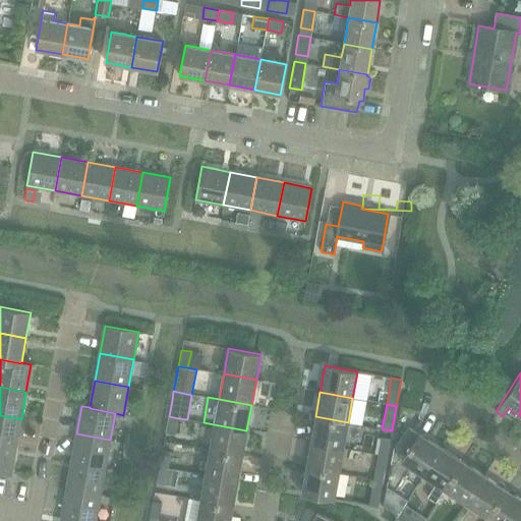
[(0,444),(16,447),(21,419),(0,415),(0,444)]
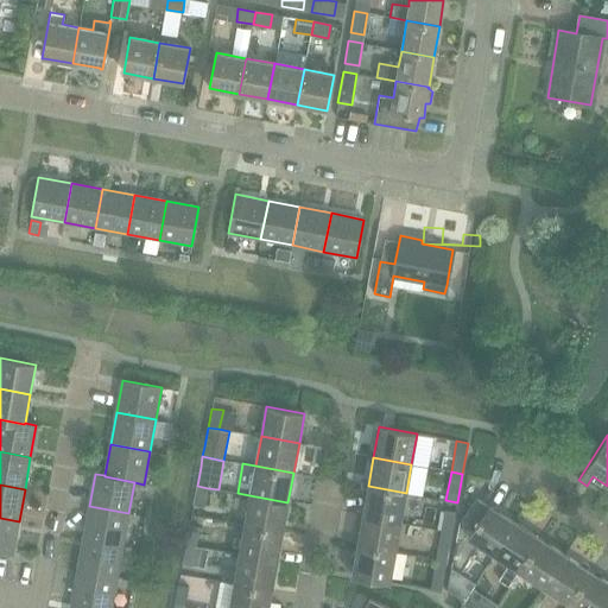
[(208,488),(197,486),(194,505),(204,507),(208,488)]
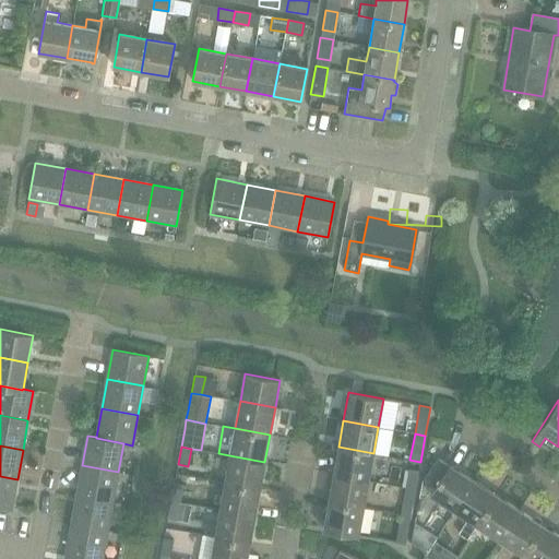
[(373,453),(339,447),(333,474),(368,480),(373,453)]
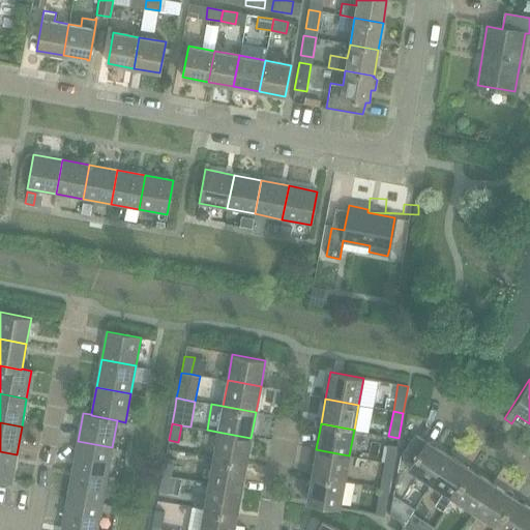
[(251,438),(217,432),(213,458),(246,464),(251,438)]
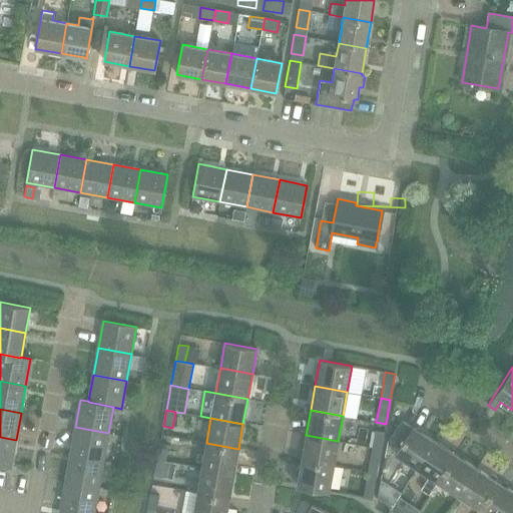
[(417,468),(434,441),(413,427),(412,428),(401,421),(388,441),(399,448),(395,454),(417,468)]
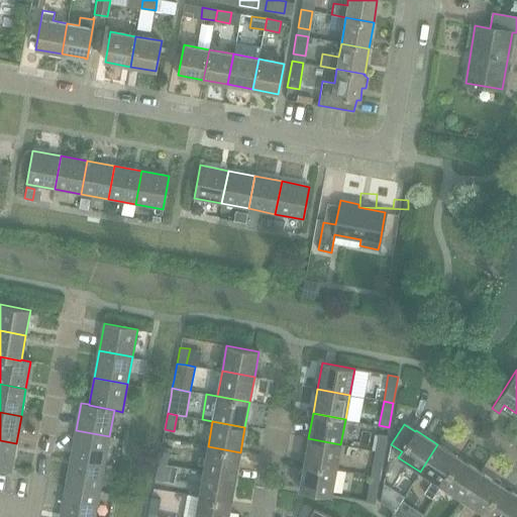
[(379,425),(378,434),(375,450),(384,452),(389,427),(379,425)]
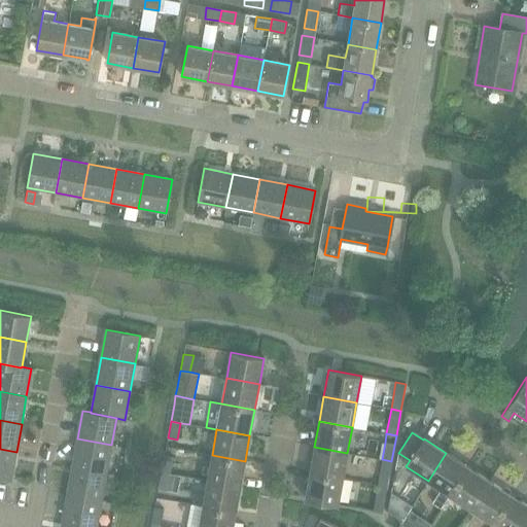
[(77,438),(72,466),(106,472),(111,445),(77,438)]
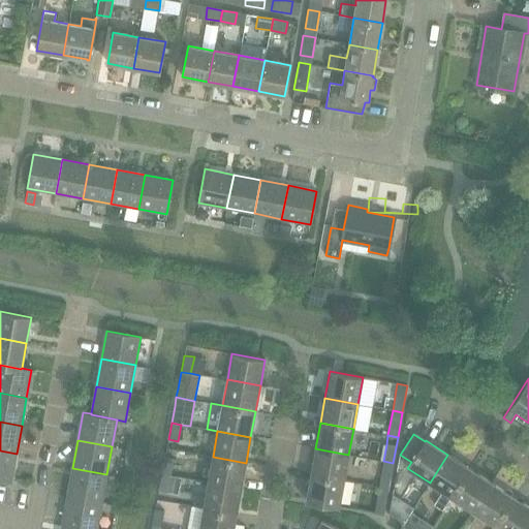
[(348,455),(315,448),(311,474),(344,480),(348,455)]
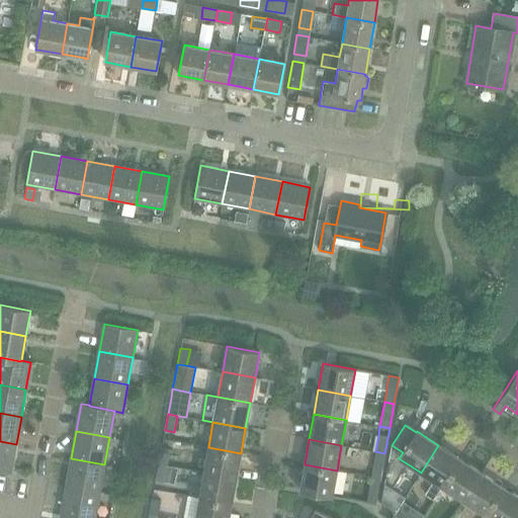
[(16,444),(0,441),(0,469),(11,471),(16,444)]
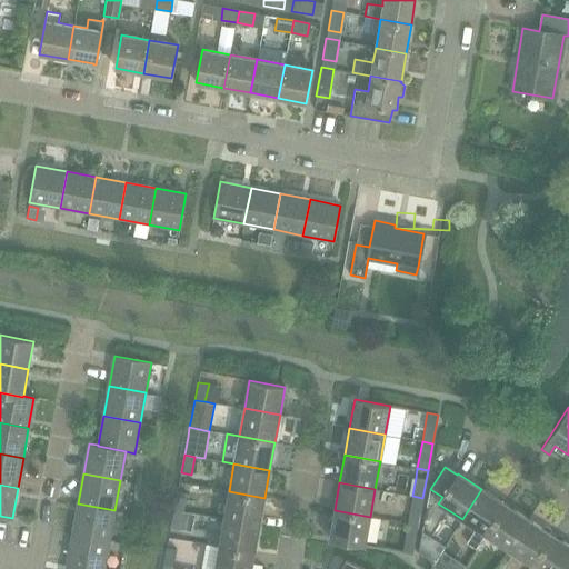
[(486,535),(505,503),(481,489),(462,519),(476,528),(467,542),(476,548),(486,533),(486,535)]
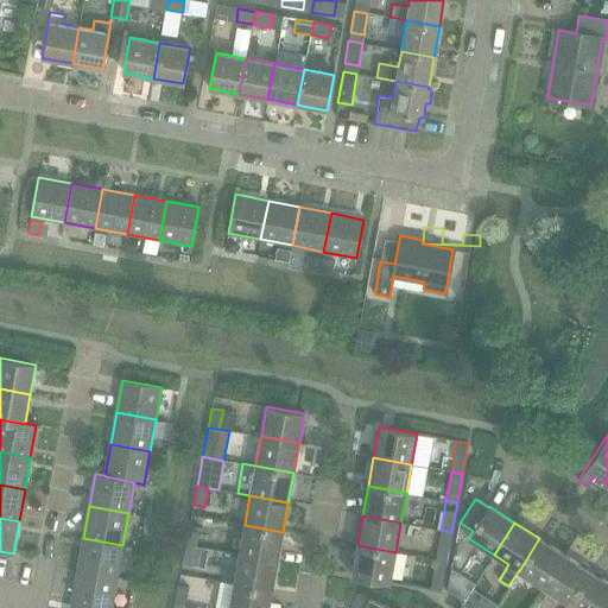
[(283,532),(245,525),(239,553),(277,561),(283,532)]
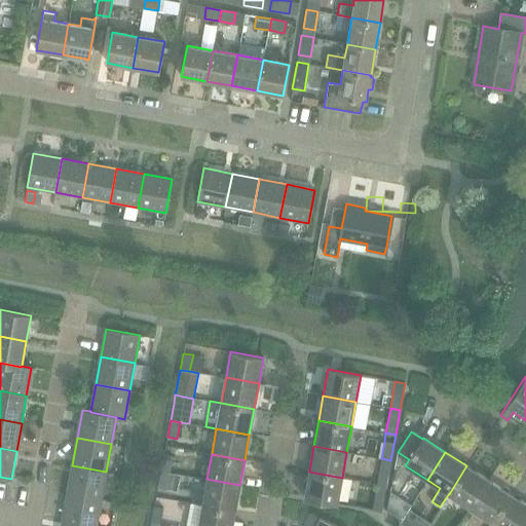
[(163,455),(160,471),(170,473),(173,456),(163,455)]
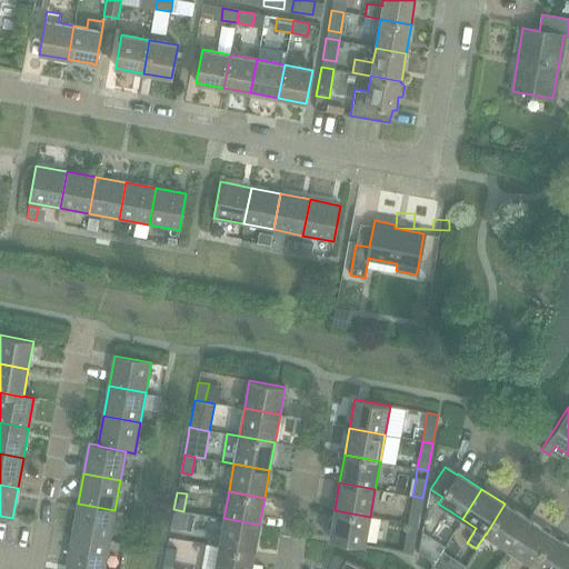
[(418,526),(419,516),(422,498),(412,496),(407,523),(418,526)]
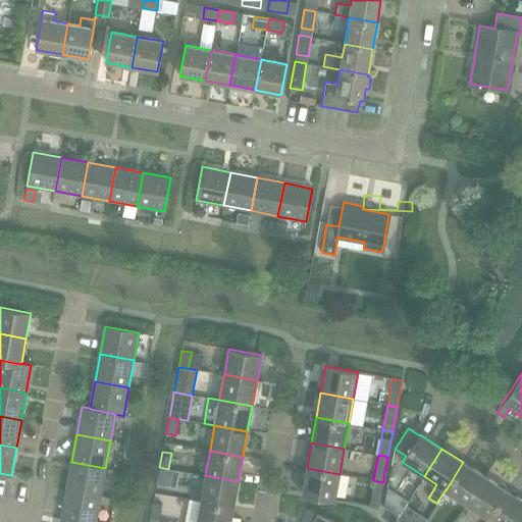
[(71,462),(66,489),(100,496),(105,468),(71,462)]
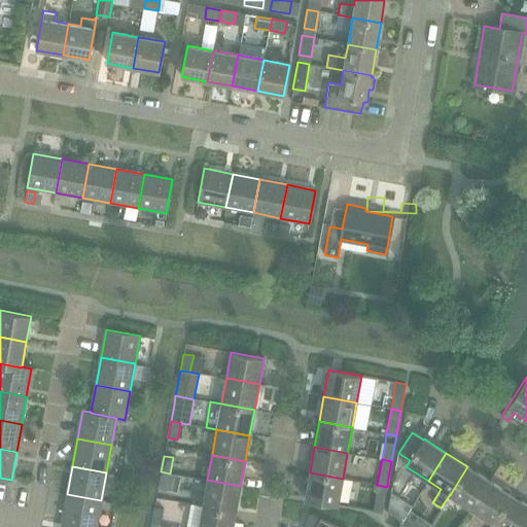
[(471,508),(489,481),(467,466),(450,495),(471,508)]
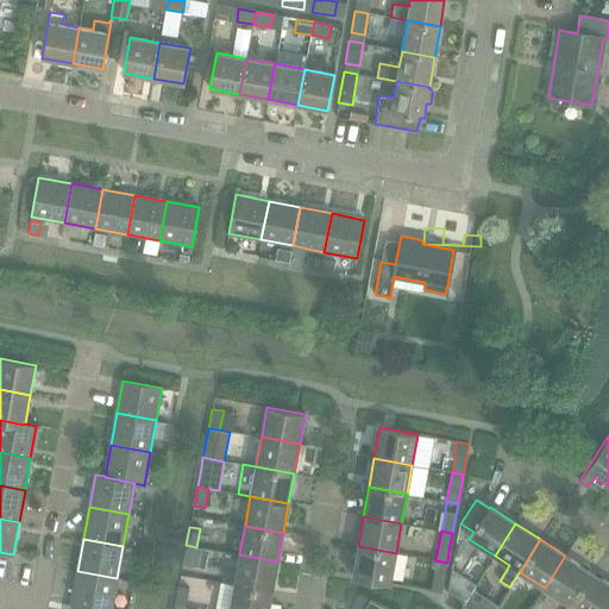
[(196,547),(186,545),(182,564),(193,566),(196,547)]
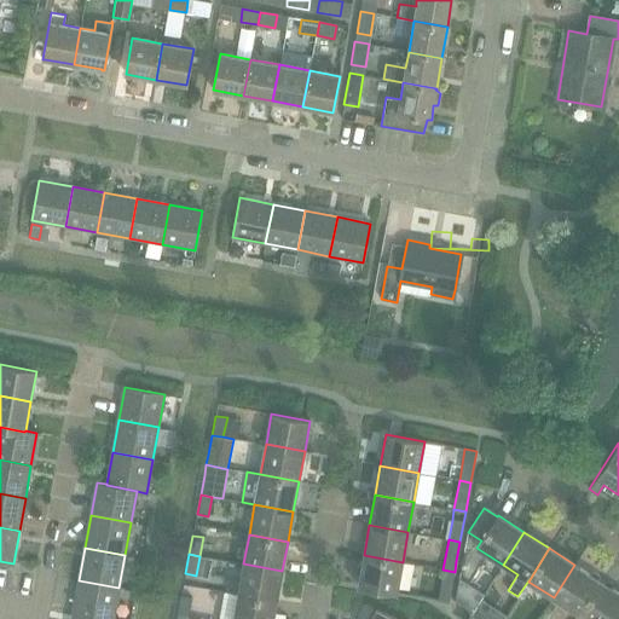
[(358,585),(397,593),(403,562),(364,555),(358,585)]
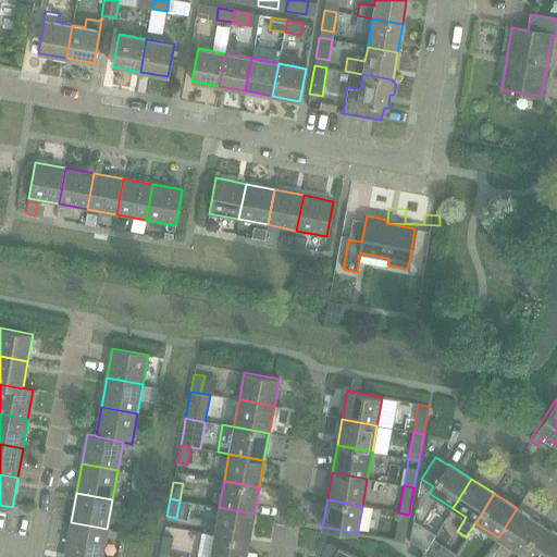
[(254,514),(219,507),(214,534),(249,541),(254,514)]
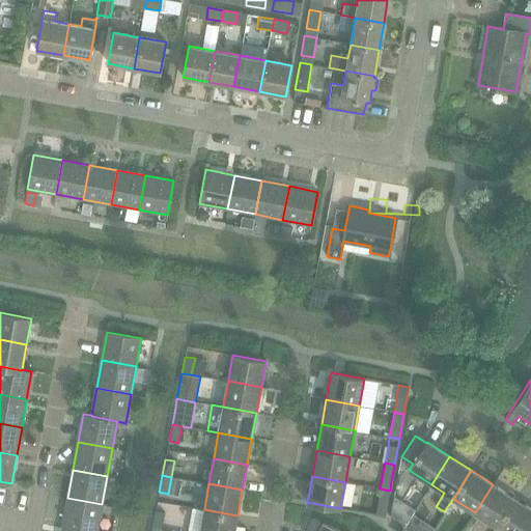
[(493,484),(475,512),(497,527),(515,499),(493,484)]
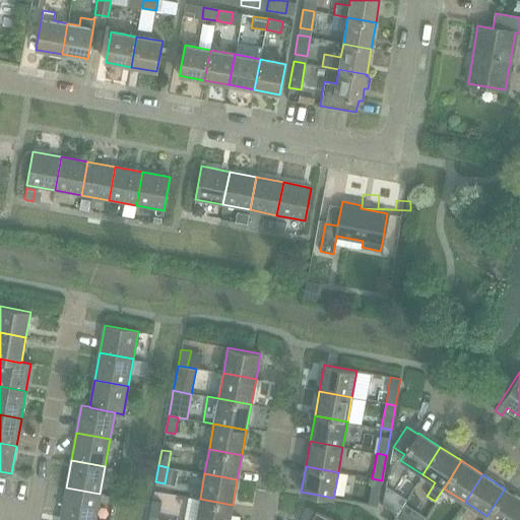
[(372,478),(368,505),(377,506),(382,480),(372,478)]
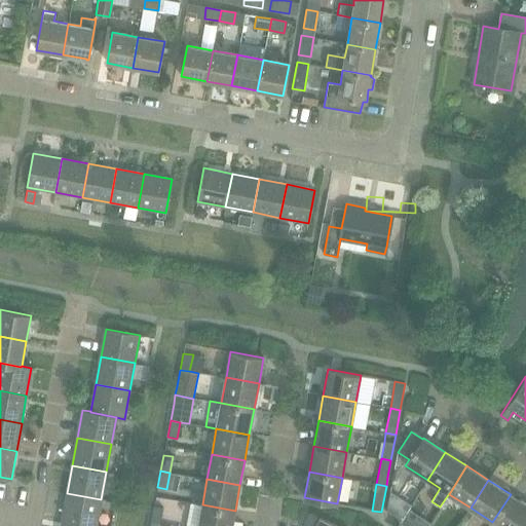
[(67,493),(62,521),(92,525),(96,525),(101,499),(67,493)]
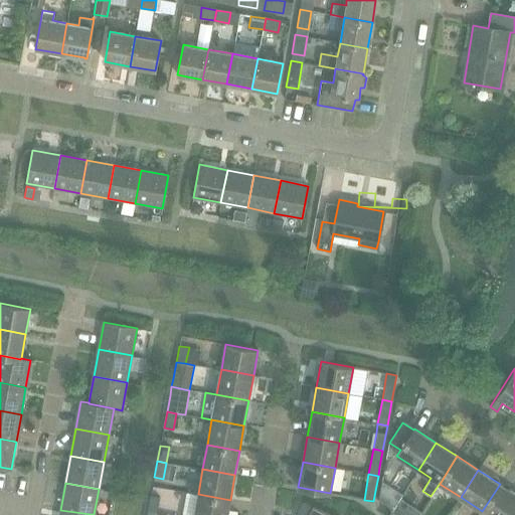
[(514,493),(500,484),(482,511),(488,514),(509,514),(514,506),(514,493)]
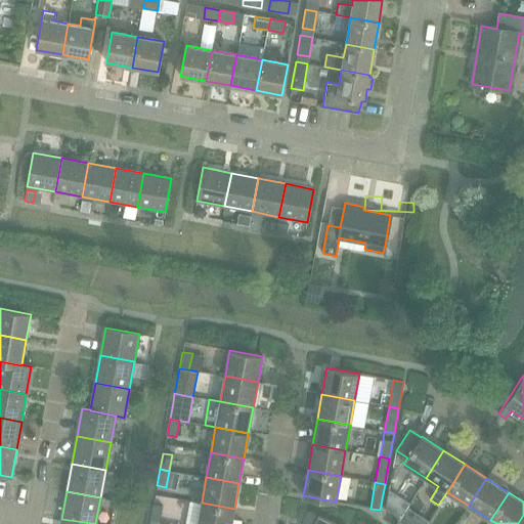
[(397,495),(388,493),(385,511),(394,513),(397,495)]
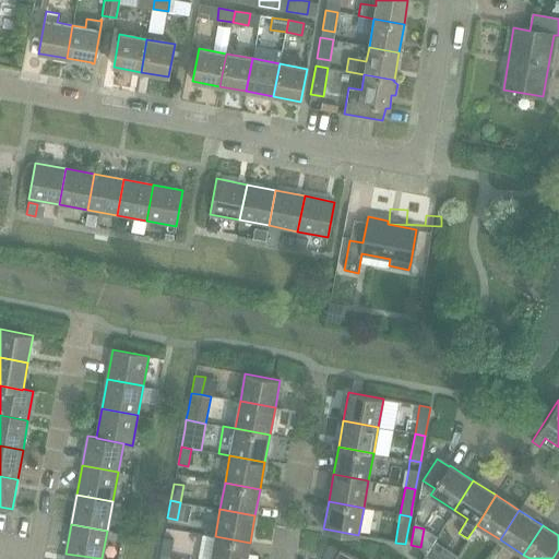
[(247,558),(250,543),(215,536),(211,558),(247,558)]
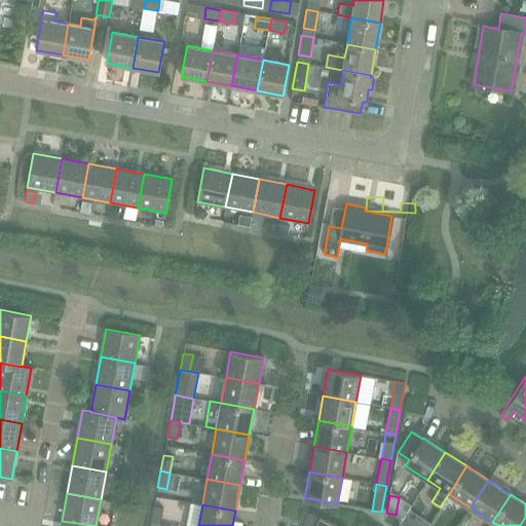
[(163,508),(154,505),(151,522),(160,524),(163,508)]
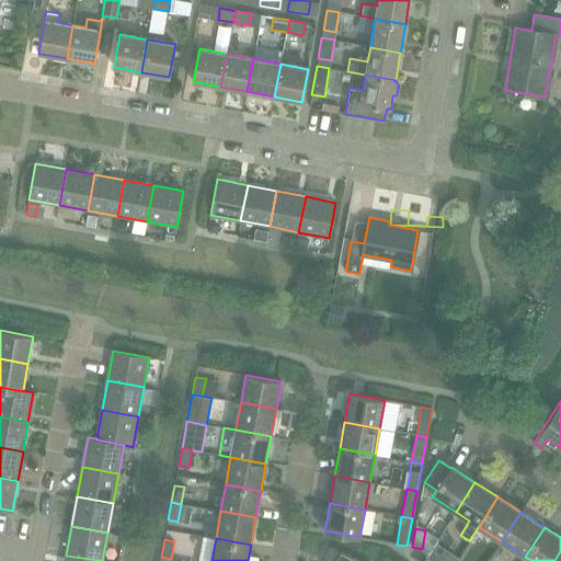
[(423,560),(456,560),(459,558),(436,542),(428,553),(423,560)]
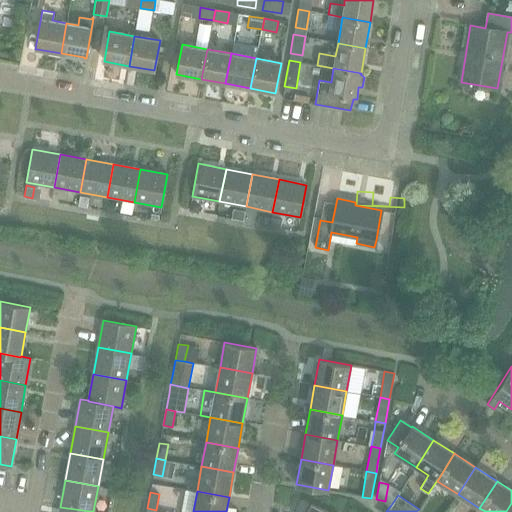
[(306,511),(328,511),(311,503),(306,511)]
